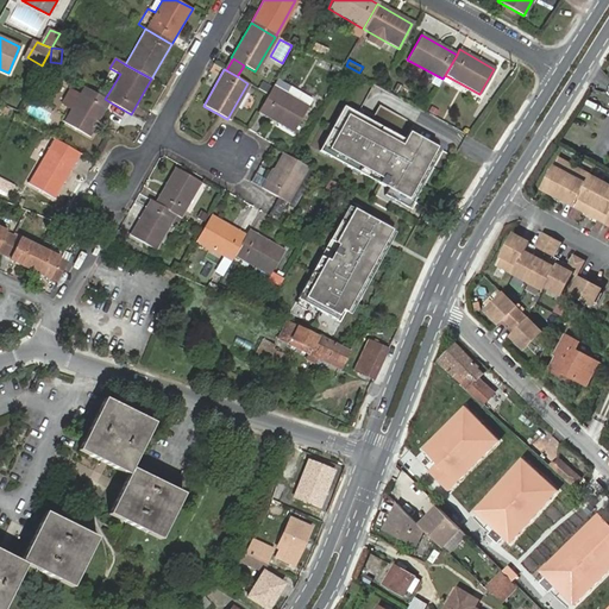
[(311,100),(276,79),(271,87),(307,107),(311,100)]
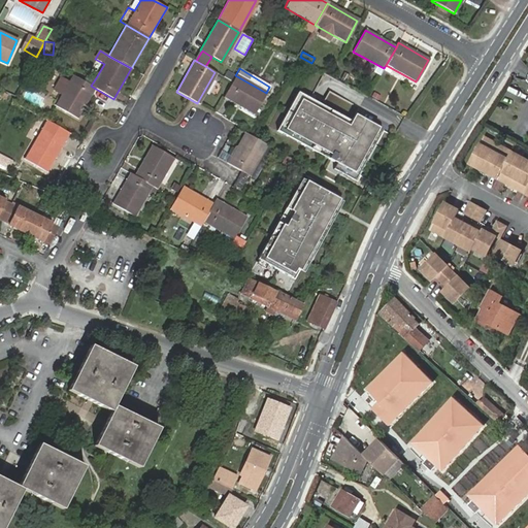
[(64,70),(60,77),(68,83),(72,75),(64,70)]
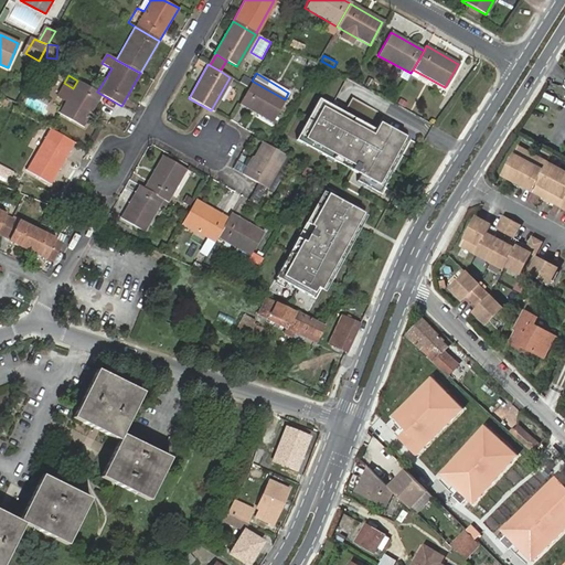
[(97,92),(102,85),(93,80),(88,87),(97,92)]
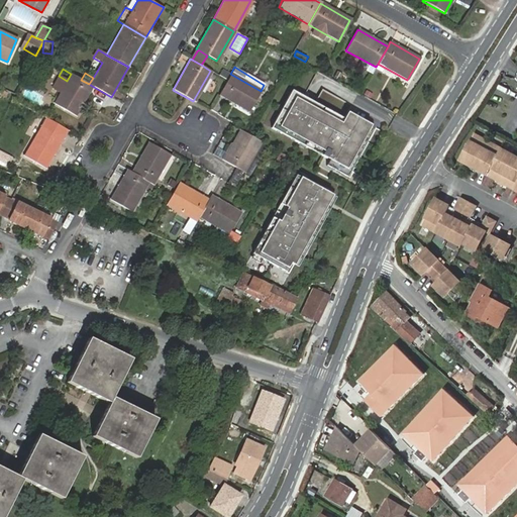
[(75,116),(92,86),(89,84),(81,80),(71,74),(67,81),(59,76),(52,89),(60,94),(54,104),(75,116)]
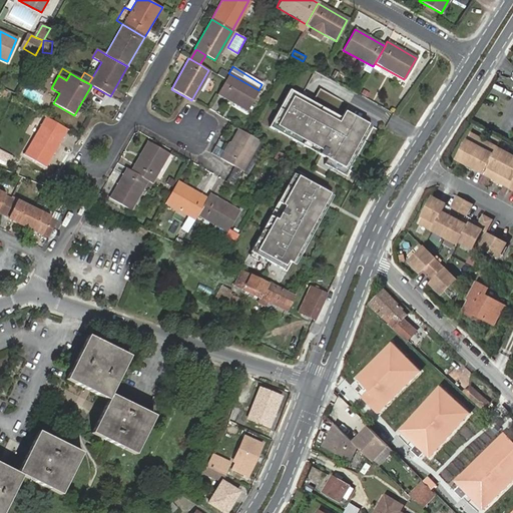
[(259,90),(228,73),(225,79),(216,94),(246,110),(259,90)]
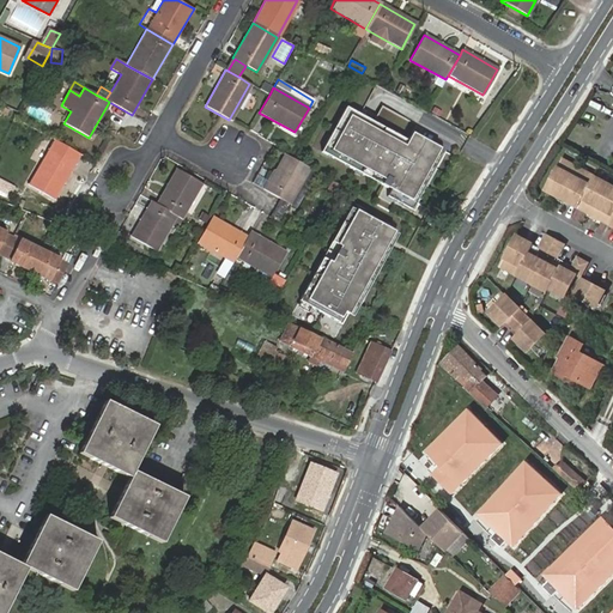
[(416,205),(408,201),(438,149),(420,138),(418,141),(411,137),(408,141),(344,105),(317,152),(387,190),(383,198),(411,213),(416,205)]
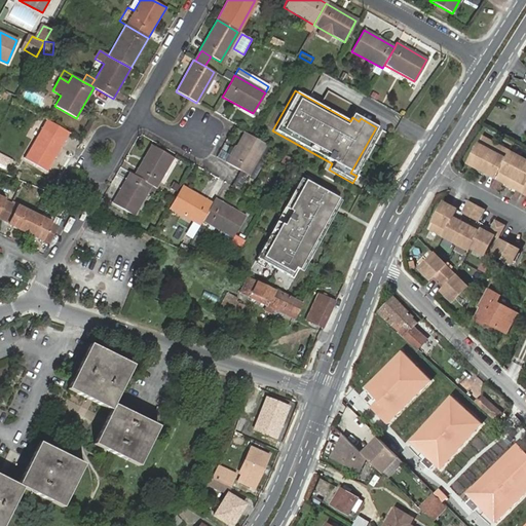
[(68,133),(47,119),(25,159),(45,171),(68,133)]
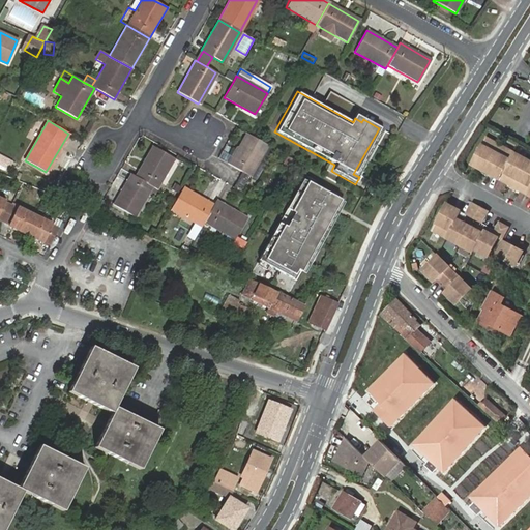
[(266,146),(253,138),(245,134),(227,164),(249,176),(266,146)]
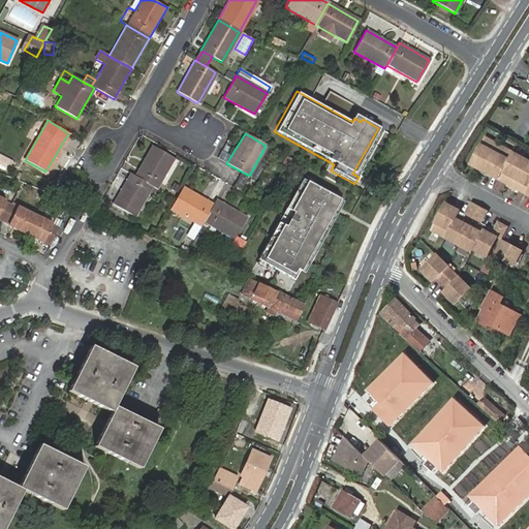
[(528,159),(488,137),(474,163),(528,193),(528,159)]
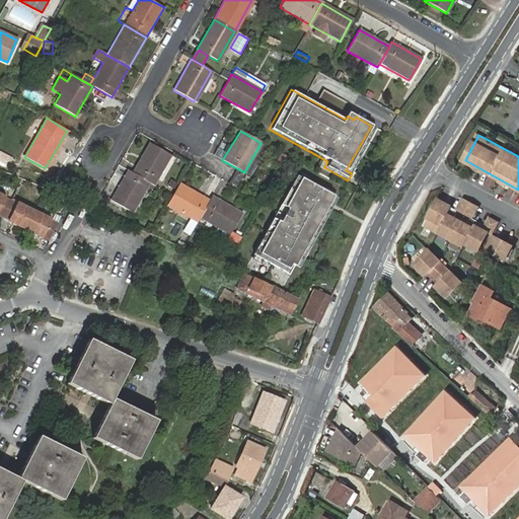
[(148,182),(152,184),(169,155),(149,143),(131,173),(148,182)]
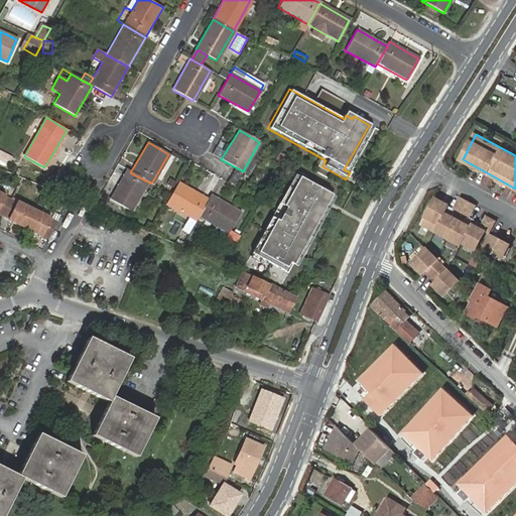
[(265,145),(259,142),(243,171),(249,175),(265,145)]
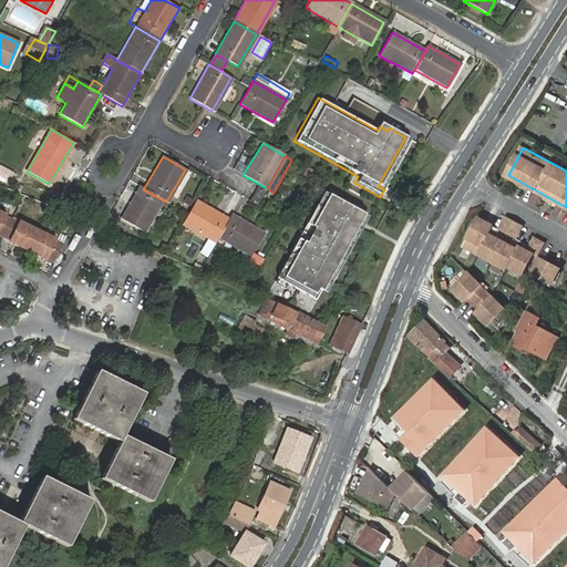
[(162,199),(143,189),(138,186),(120,220),(142,233),(162,199)]
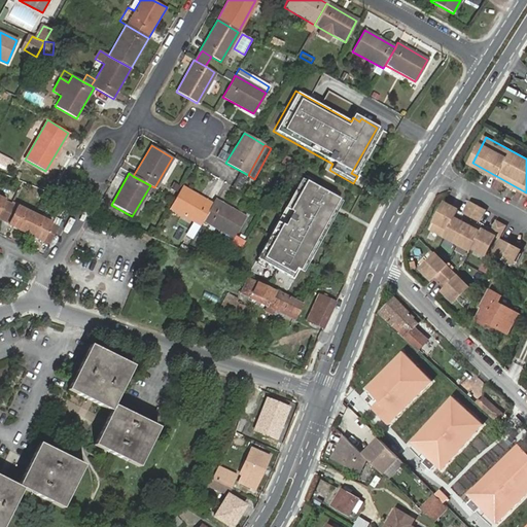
[(338,200),(302,179),(256,258),(292,279),(338,200)]
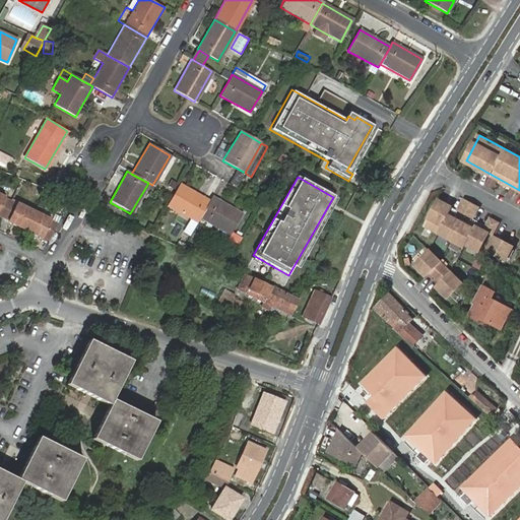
[(167,205),(197,222),(199,218),(209,201),(180,185),(167,205)]
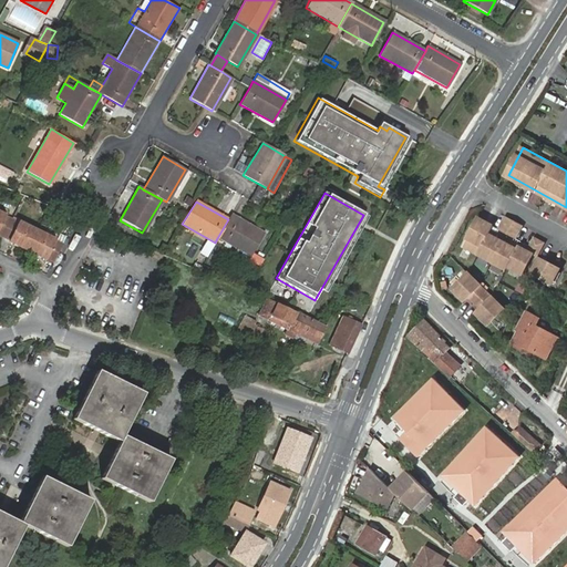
[(0,237),(8,241),(44,260),(47,260),(52,263),(61,244),(54,240),(53,239),(18,222),(16,222),(6,217),(4,216),(0,213),(0,237)]
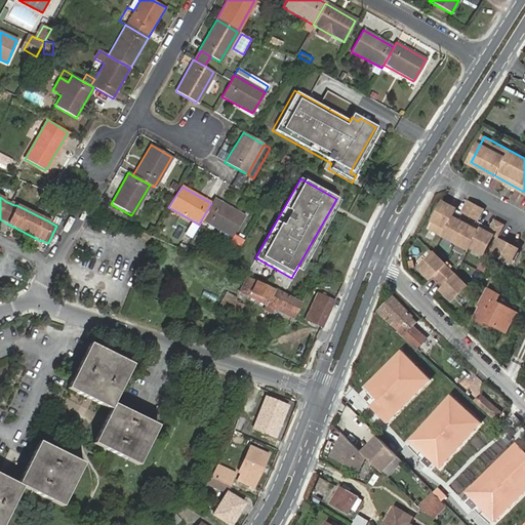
[(243,215),(213,198),(211,203),(201,220),(231,237),(243,215)]
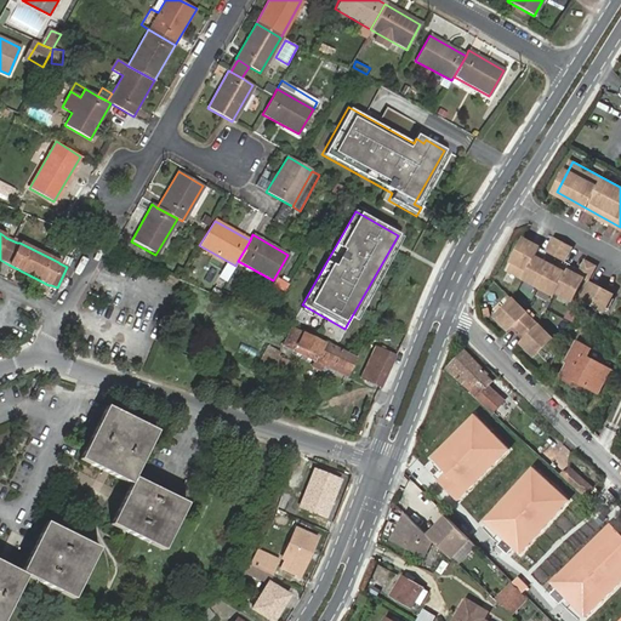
[(554,255),(570,263),(579,248),(563,239),(554,255)]
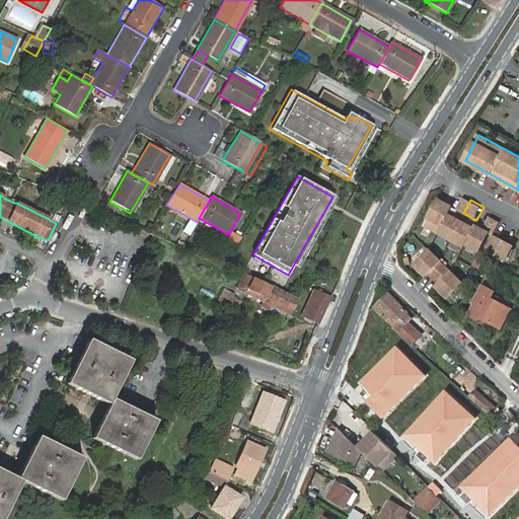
[(472,228),(459,221),(461,218),(455,214),(457,209),(443,201),(429,227),(468,248),(469,247),(482,252),(491,234),(495,236),(501,224),(494,220),(488,232),(473,225),(472,228)]
